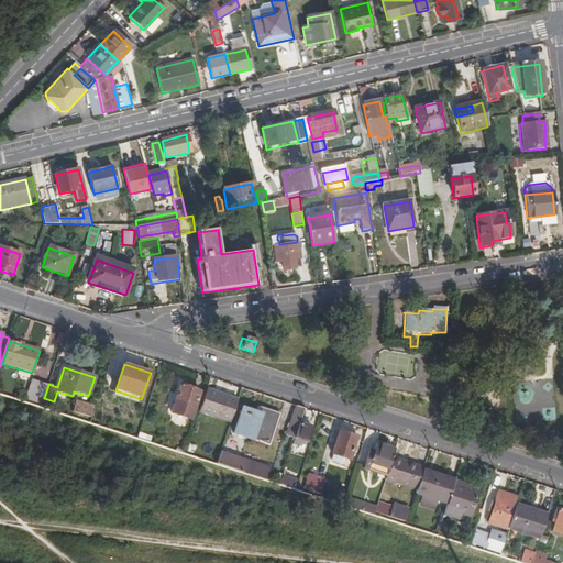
[(44,398),(48,385),(33,379),(29,393),(44,398)]
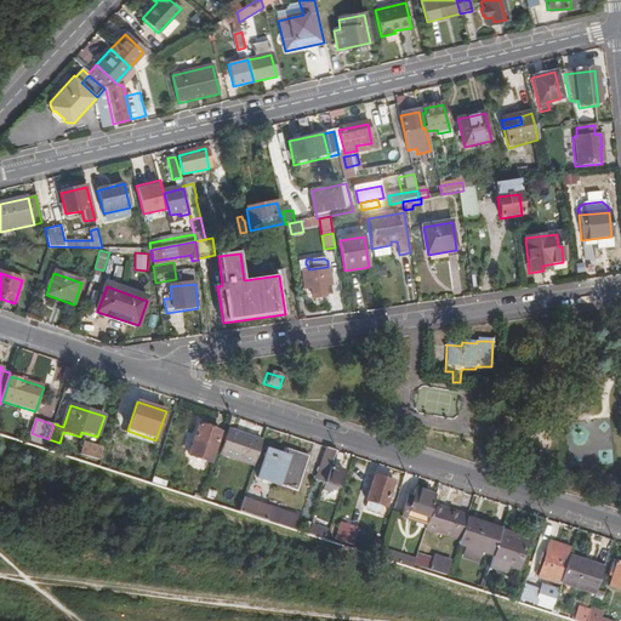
[(210,463),(215,448),(220,433),(199,426),(194,442),(189,456),(210,463)]
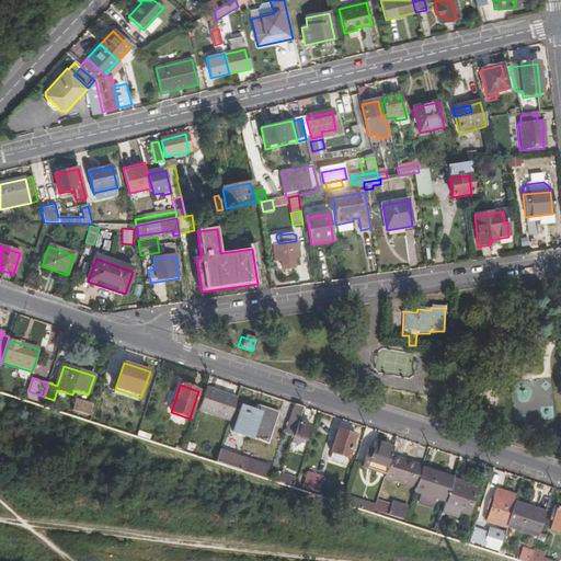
[(206,389),(201,405),(221,413),(219,419),(230,422),(237,400),(206,389)]
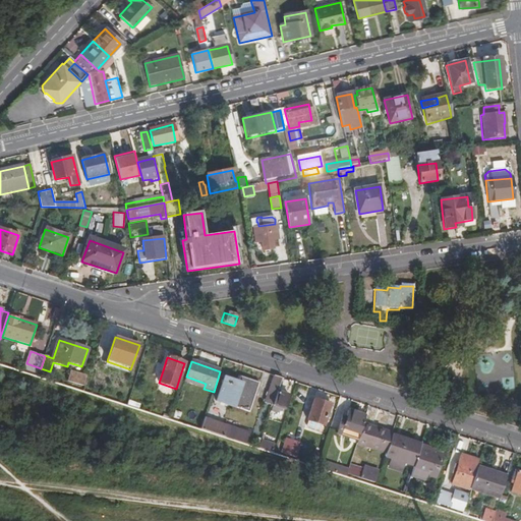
[(87,377),(70,372),(67,382),(82,387),(87,377)]
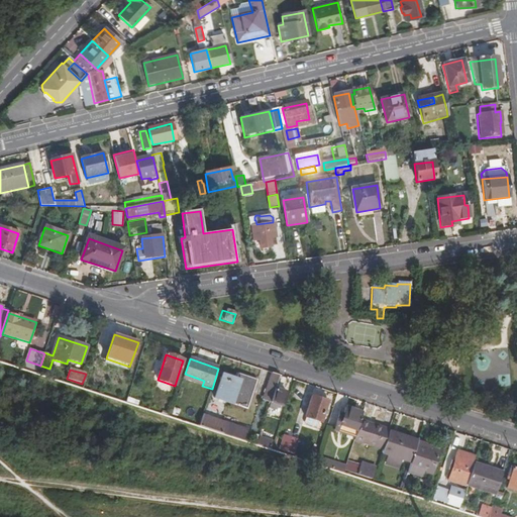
[(216,399),(247,409),(257,380),(238,374),(237,379),(223,375),(216,399)]
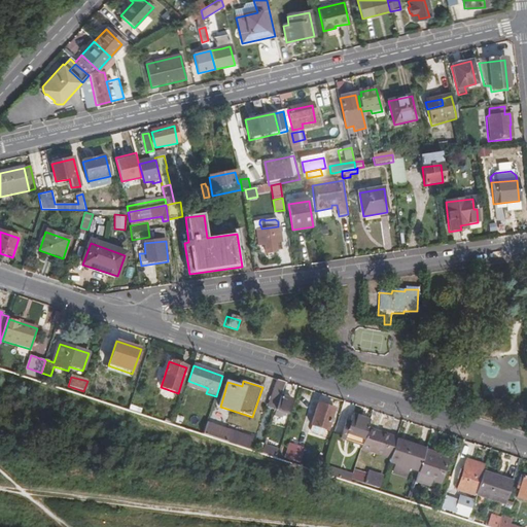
[(268,408),(276,411),(280,396),(285,383),(277,381),(268,408)]
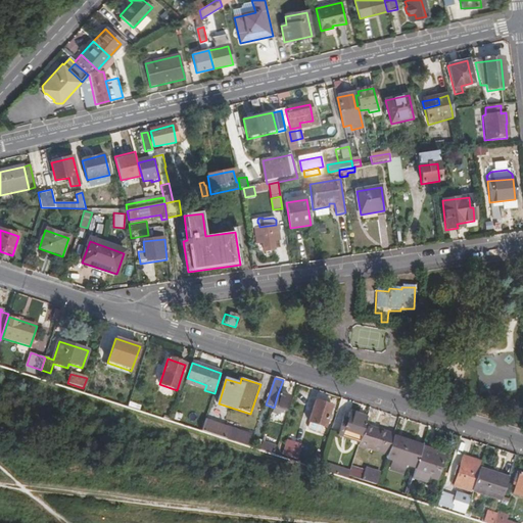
[(289,397),(278,393),(274,408),(273,411),(283,414),(289,397)]
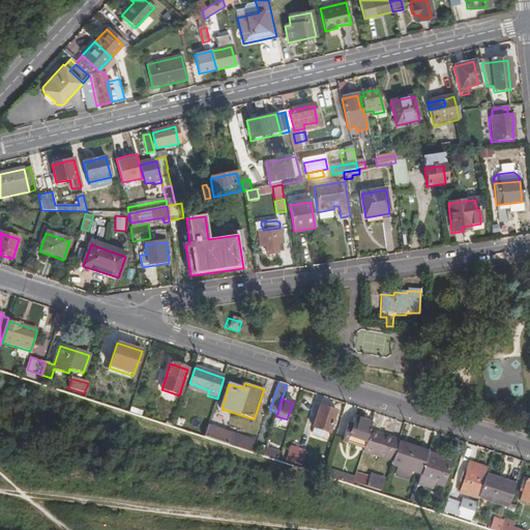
[(319,407),(312,428),(326,433),(333,412),(319,407)]
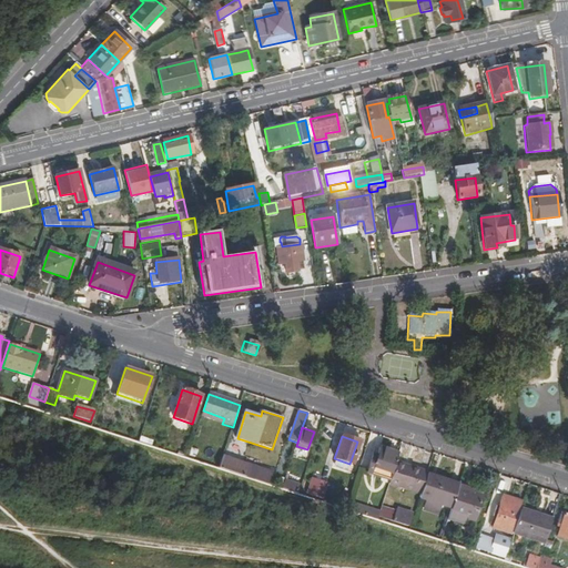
[(371,465),(393,473),(395,463),(398,455),(379,448),(376,458),(373,457),(371,465)]
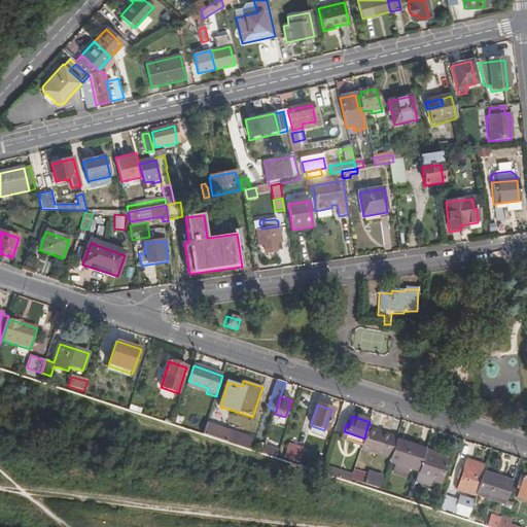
[(207,421),(203,433),(251,449),(255,436),(207,421)]
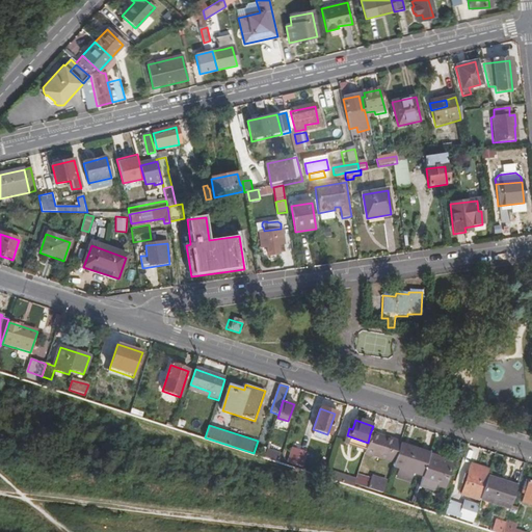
[(368,443),(364,454),(394,463),(400,445),(400,444),(370,433),(368,443)]
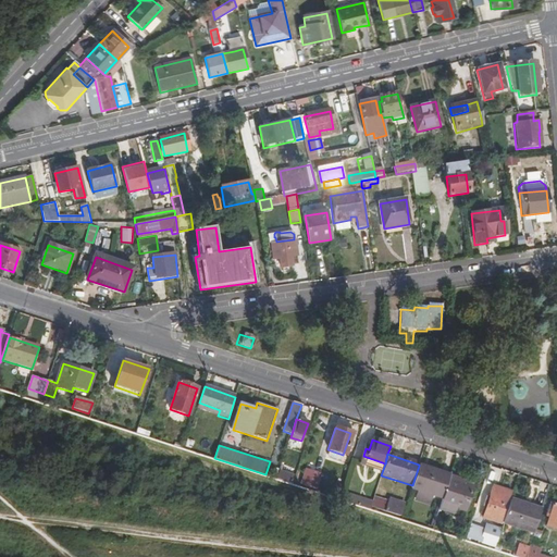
[(434,471),(419,466),(412,485),(411,489),(442,498),(447,481),(448,478),(434,473),(434,471)]
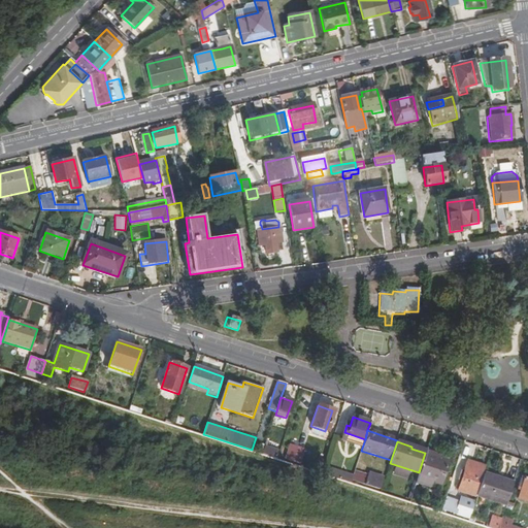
[(285,459),(292,462),(297,448),(290,444),(285,459)]
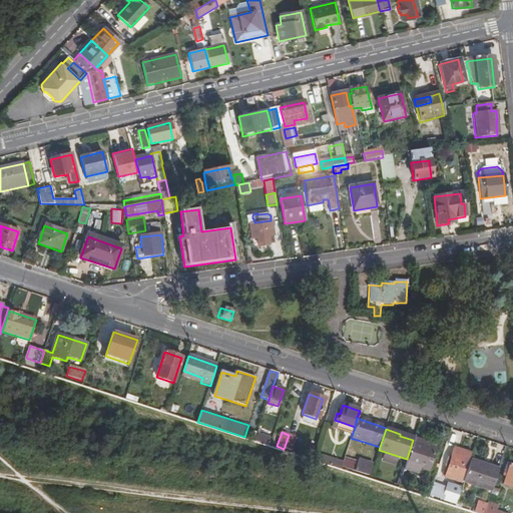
[(289,435),(284,449),(291,451),(296,437),(289,435)]
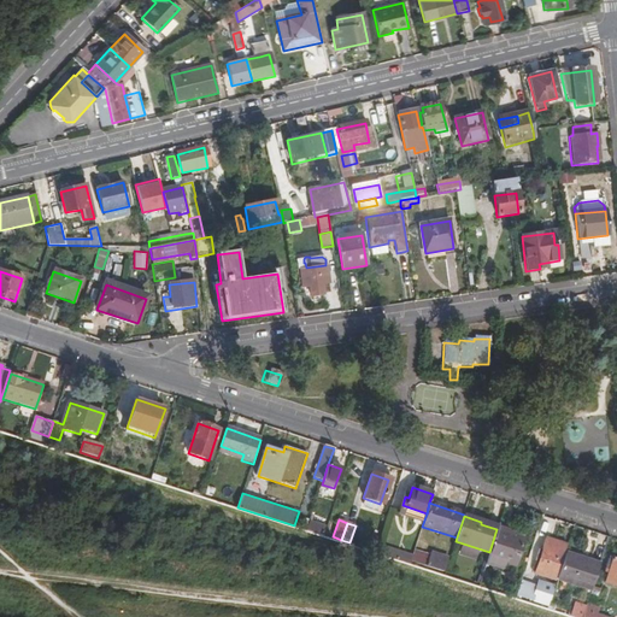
[(522,541),(495,533),(489,552),(487,560),(513,569),(522,541)]
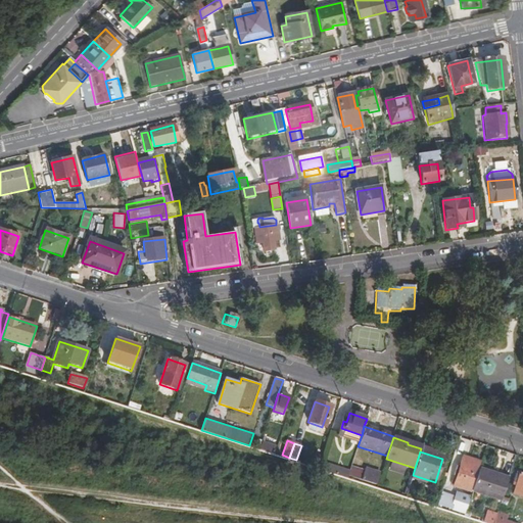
[(453,486),(470,492),(479,462),(462,457),(459,466),(457,465),(454,475),(456,476),(453,486)]
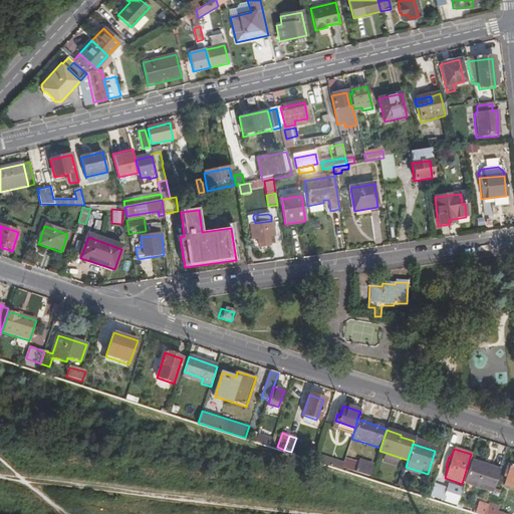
[(333,458),(331,465),(342,468),(344,462),(333,458)]
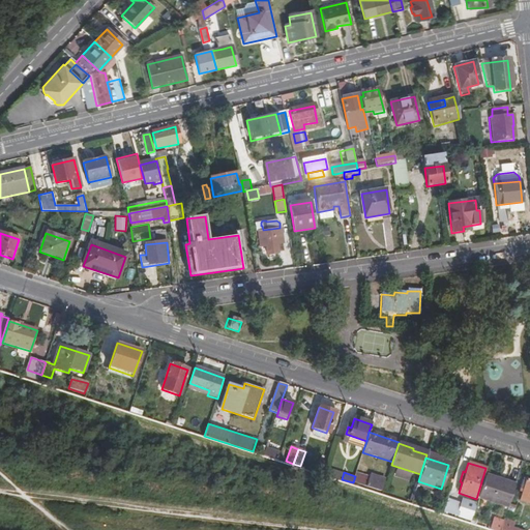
[(502,481),(486,475),(484,478),(501,484),(502,481)]
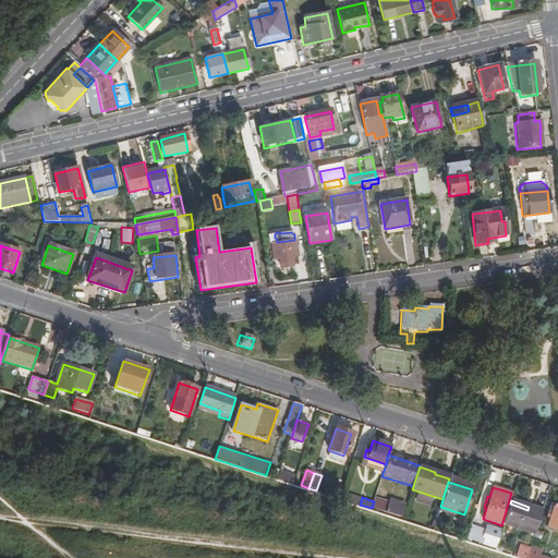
[(374,501),(372,508),(401,518),(404,508),(389,504),(388,507),(374,501)]
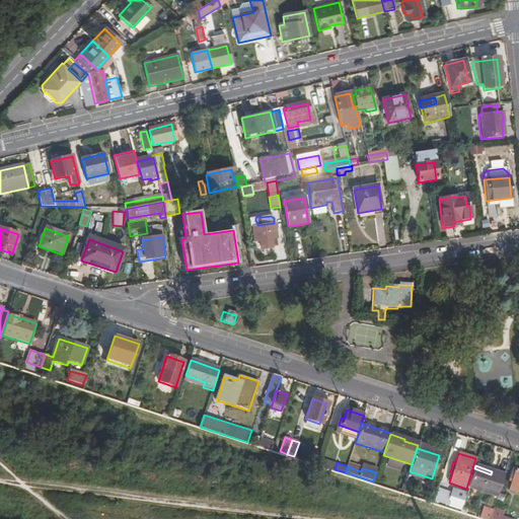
[(474,468),(469,485),(498,494),(504,475),(492,471),(491,474),(474,468)]
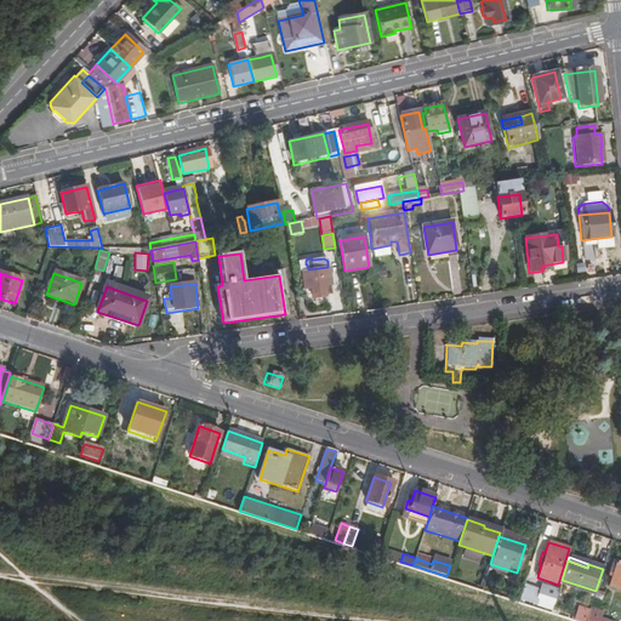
[(620,564),(615,563),(616,562),(611,560),(607,577),(610,579),(608,587),(620,591),(620,564)]
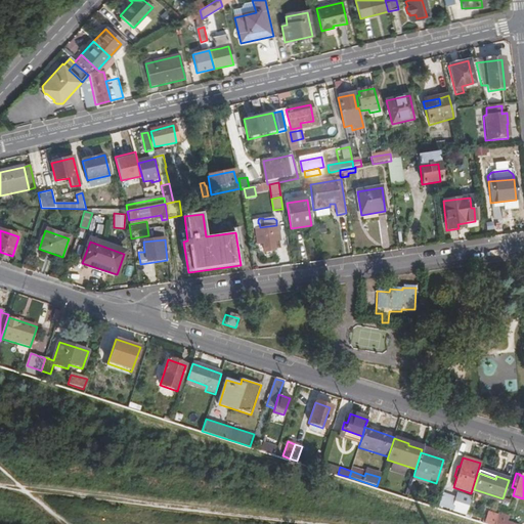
[(425,491),(410,486),(406,496),(421,500),(425,491)]
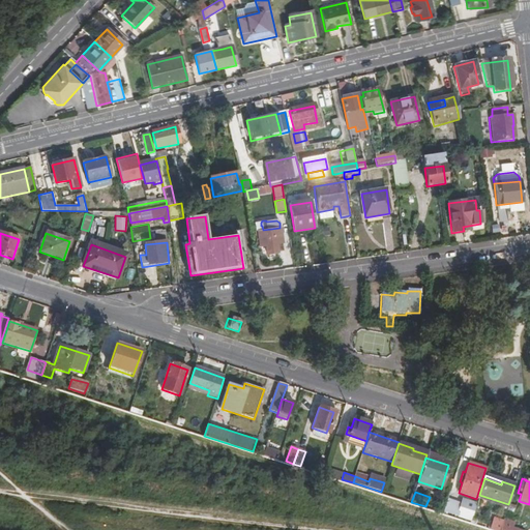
[(463,506),(446,501),(443,511),(471,521),(477,501),(470,499),(469,502),(467,501),(464,510),(461,510),(463,506)]
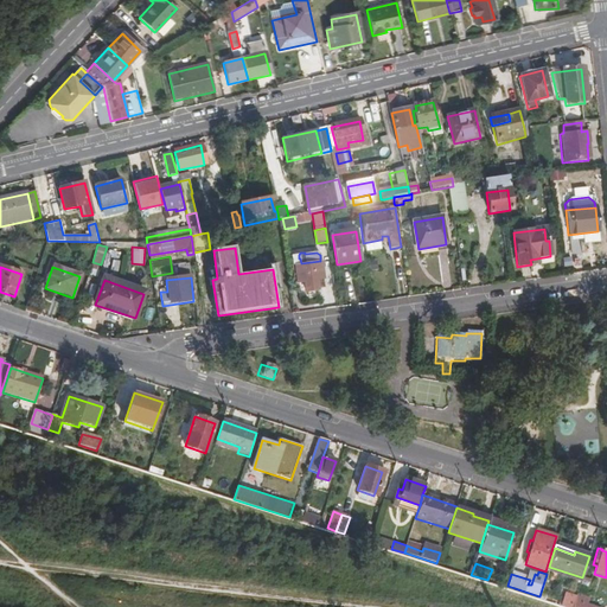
[(582,577),(580,585),(588,587),(590,581),(582,577)]
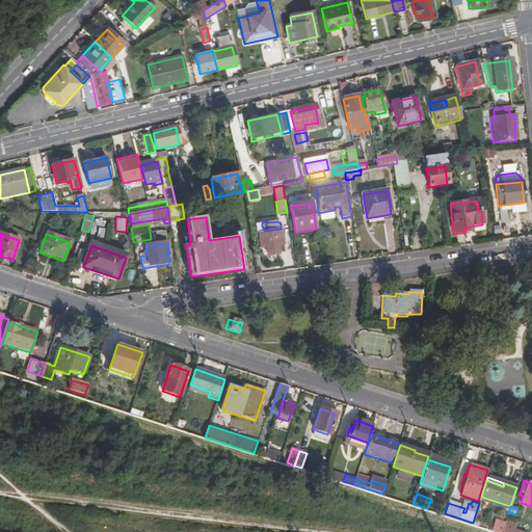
[(491,529),(500,531),(502,531),(506,522),(495,517),(491,529)]
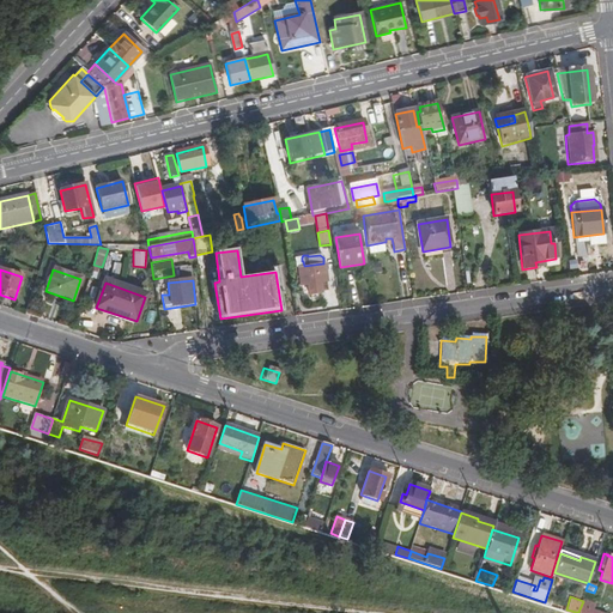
[(595,605),(583,601),(578,612),(598,612),(593,611),(595,605)]
